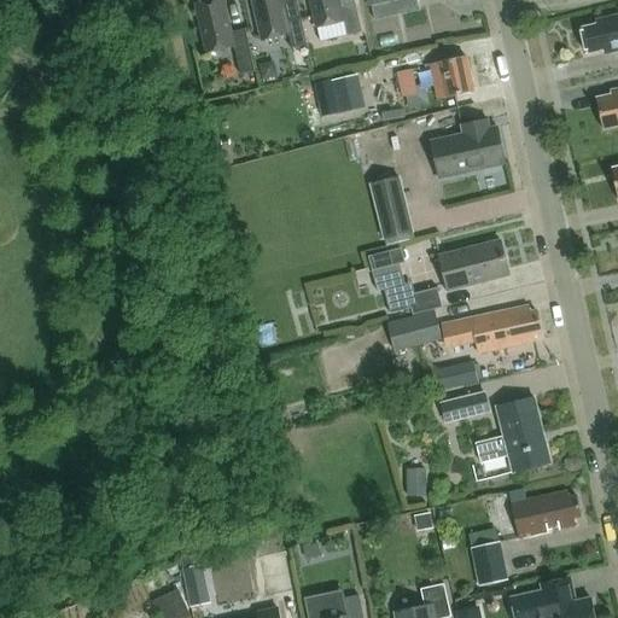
[(238,70),(252,68),(244,25),(229,28),(222,0),(199,0),(193,1),(204,50),(232,44),(238,70)]
